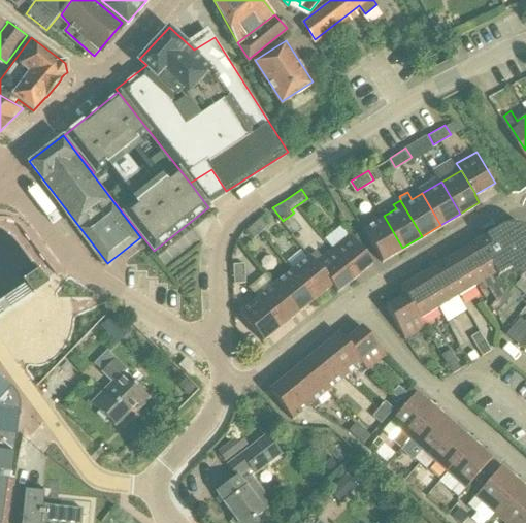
[(255,236),(269,223),(261,215),(247,227),(255,236)]
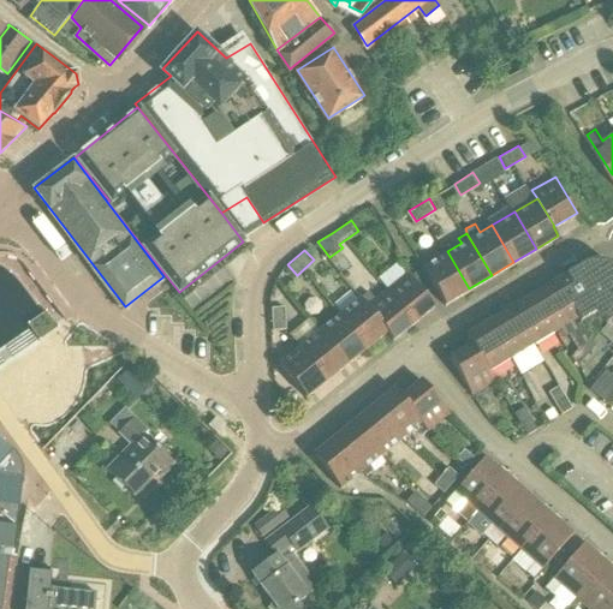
[(446,302),(469,288),(447,251),(424,266),(446,302)]
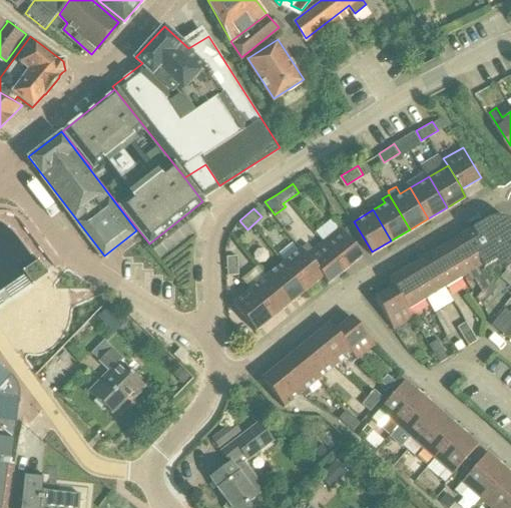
[(509,264),(510,262),(510,220),(499,214),(483,219),(463,231),(481,263),(484,267),(494,260),(498,260),(507,267),(509,264)]
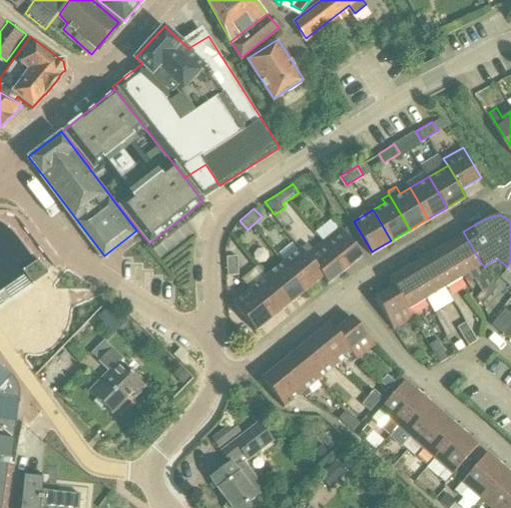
[(323,238),(346,267),(363,252),(340,224),(323,238)]
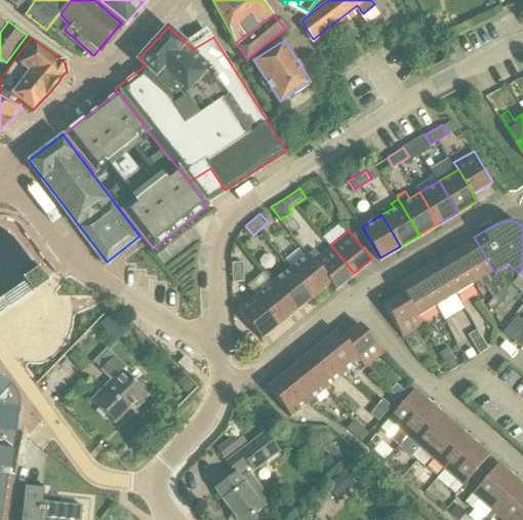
[(474,280),(492,269),(474,237),(454,248),(474,280)]
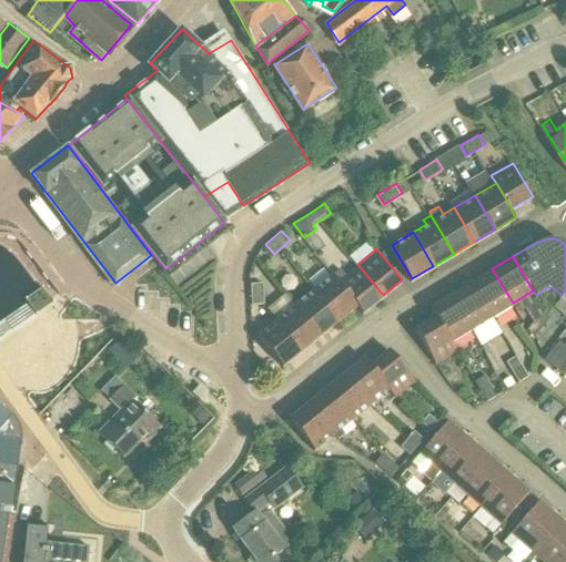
[(364,310),(383,295),(357,264),(347,273),(342,266),(335,273),(334,272),(333,273),(357,303),(364,310)]
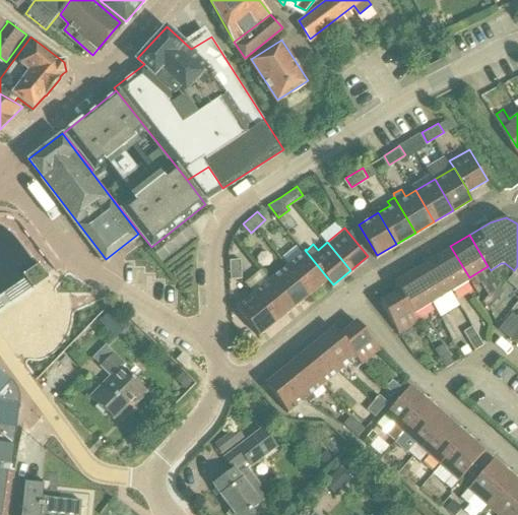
[(451,288),(469,277),(450,246),(432,257),(451,288)]
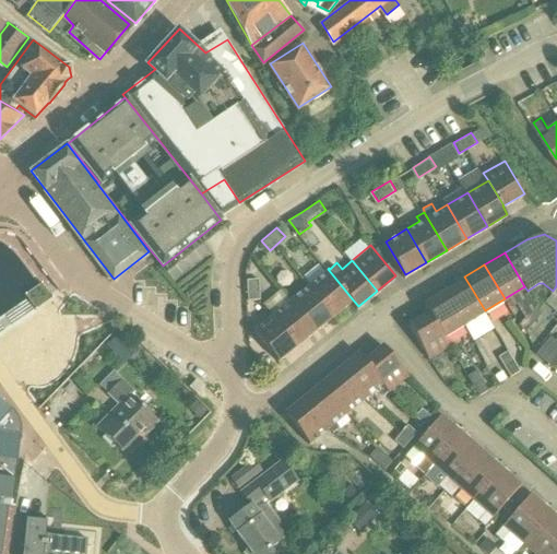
[(334,313),(352,298),(328,269),(310,283),(334,313)]
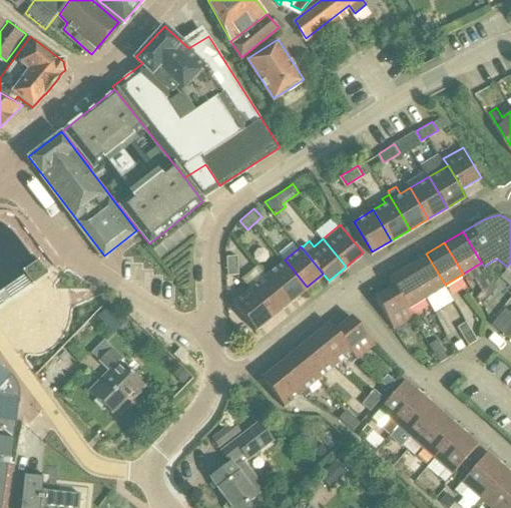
[(229,273),(239,273),(238,254),(227,255),(229,273)]
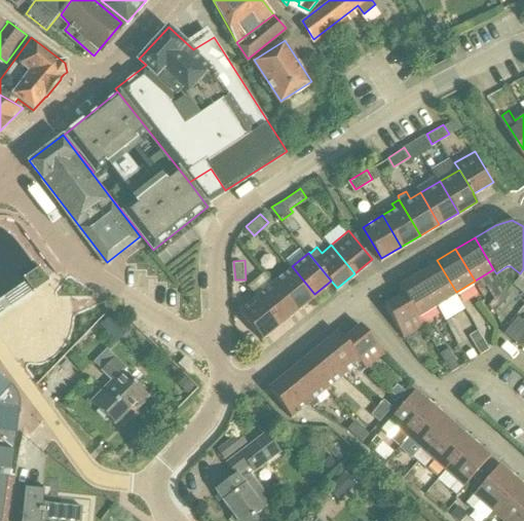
[(437,303),(456,292),(437,260),(418,271),(437,303)]
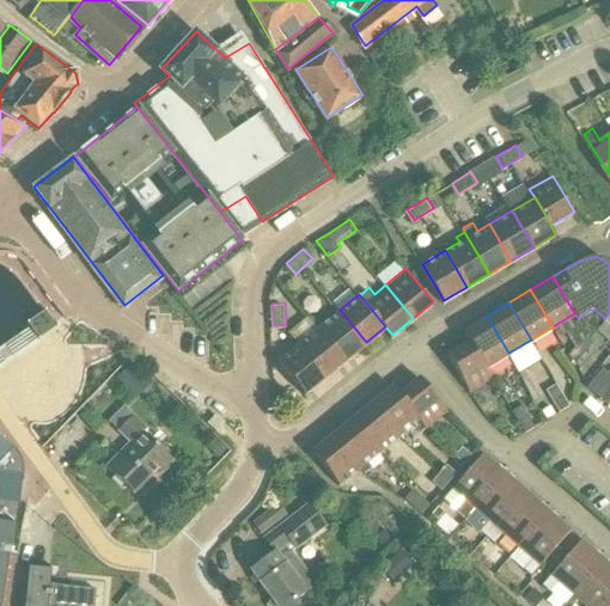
[(346,359),(366,342),(340,310),(319,326),(346,359)]
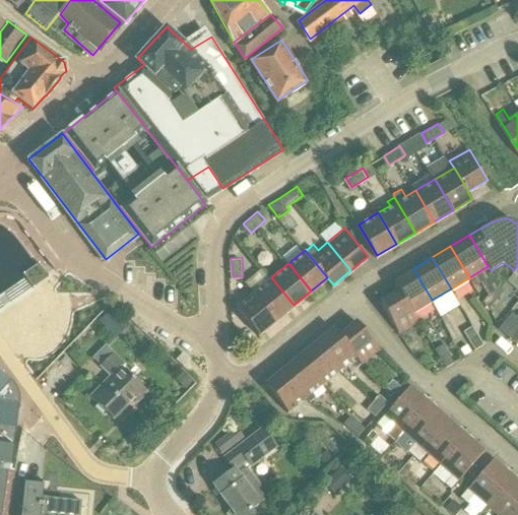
[(517,269),(509,277),(516,282),(517,283),(517,265),(516,267),(517,268),(517,269)]
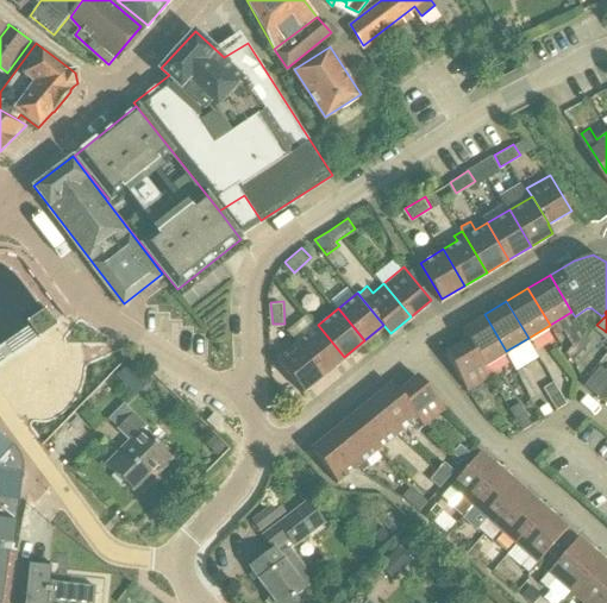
[(485,364),(506,351),(485,314),(463,327),(468,337),(485,364)]
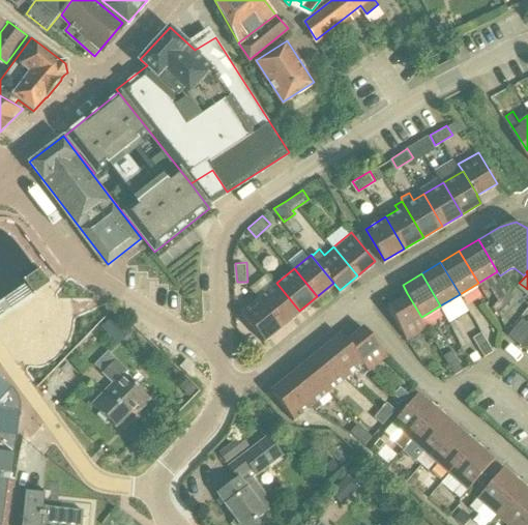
[(282,325),(299,311),(276,283),(259,297),(282,325)]
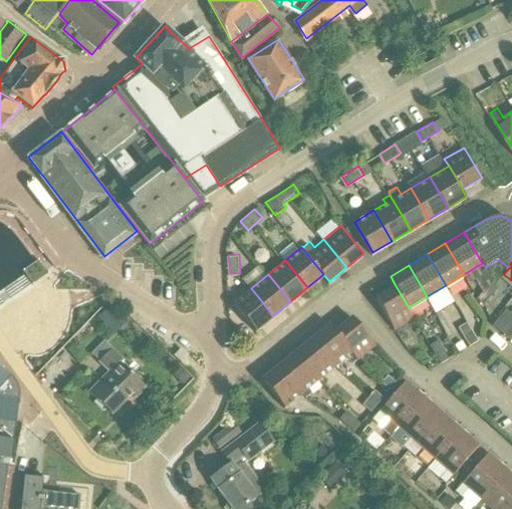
[(492,280),(484,289),(491,294),(499,285),(492,280)]
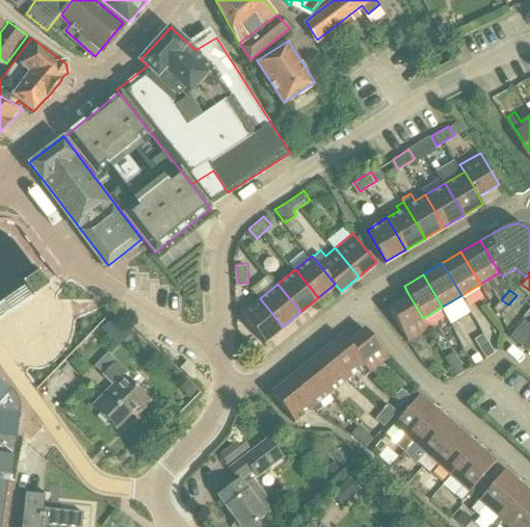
[(428,325),(423,318),(408,294),(390,306),(407,338),(428,325)]
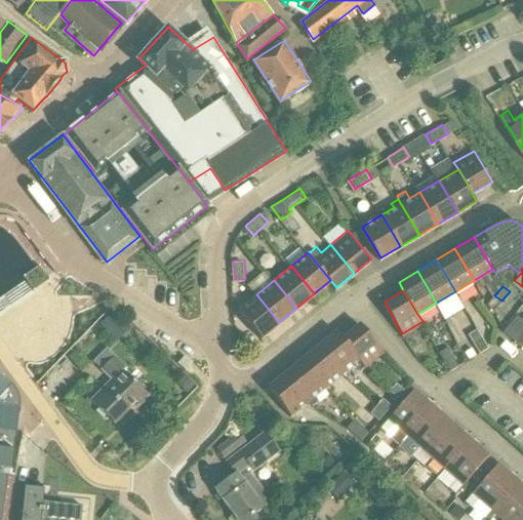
[(262,336),(279,322),(256,294),(239,309),(262,336)]
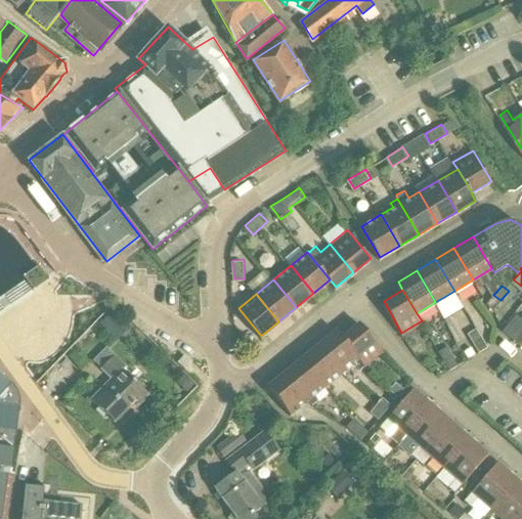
[(493,295),(487,301),(493,307),(494,308),(501,300),(493,295)]
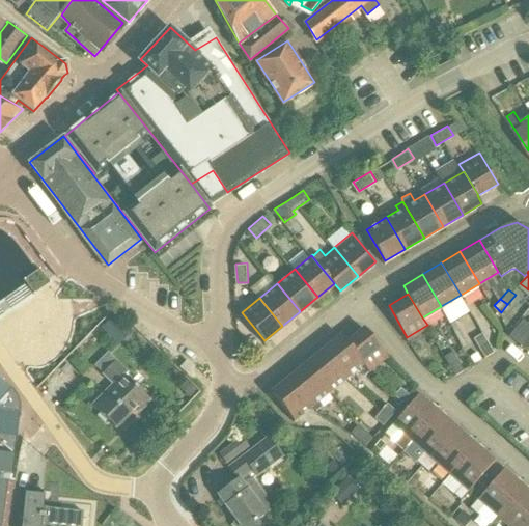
[(119,343),(134,328),(116,311),(102,326),(119,343)]
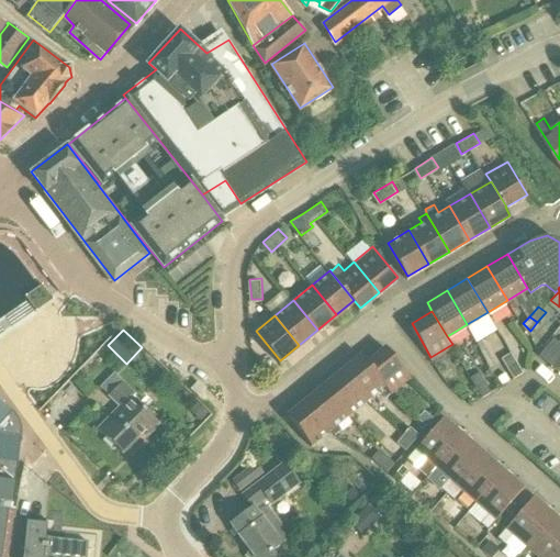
[(559,338),(556,335),(539,353),(559,368),(559,356),(558,355),(559,353),(559,338)]
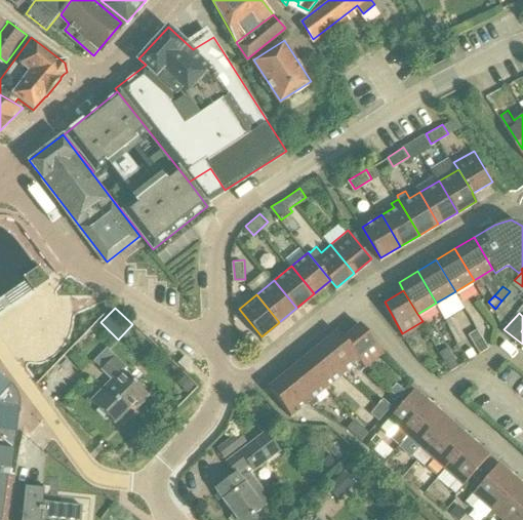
[(343,334),(359,357),(364,363),(383,349),(360,321),(343,334)]
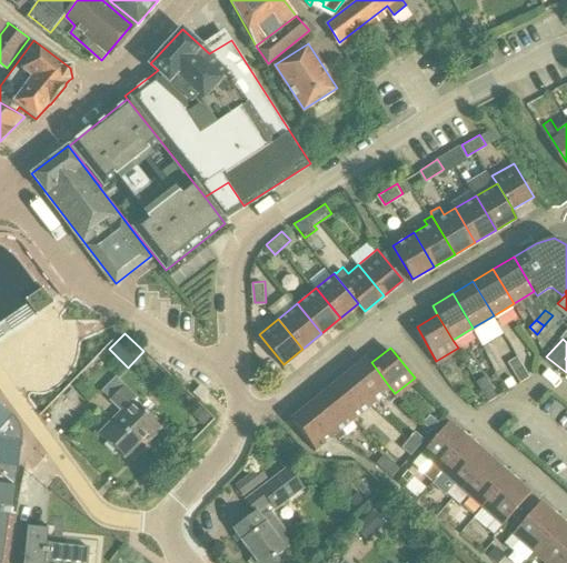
[(521,380),(530,374),(518,354),(509,360),(521,380)]
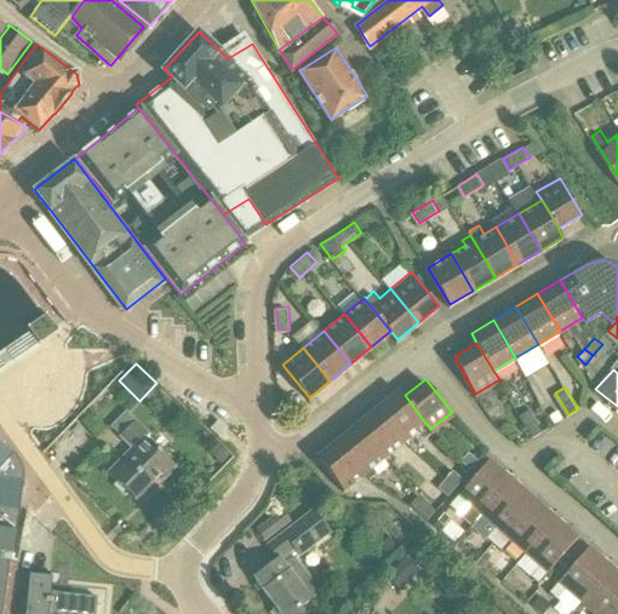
[(424,422),(405,395),(399,388),(378,403),(405,437),(424,422)]
